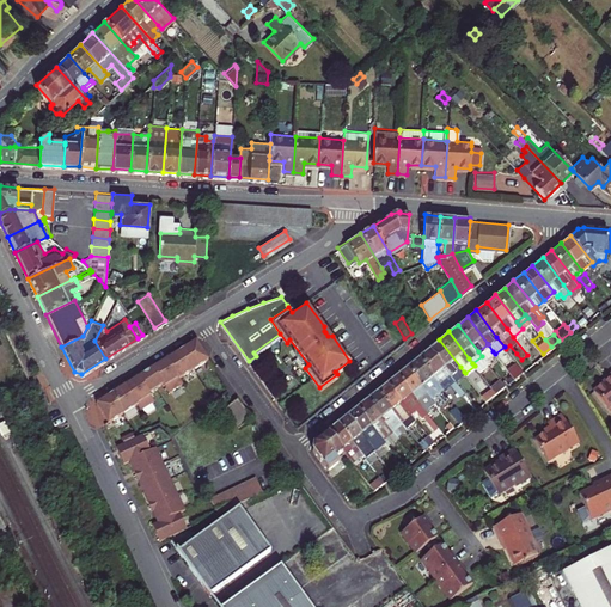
[(191,367),(207,356),(195,337),(179,348),(191,367)]
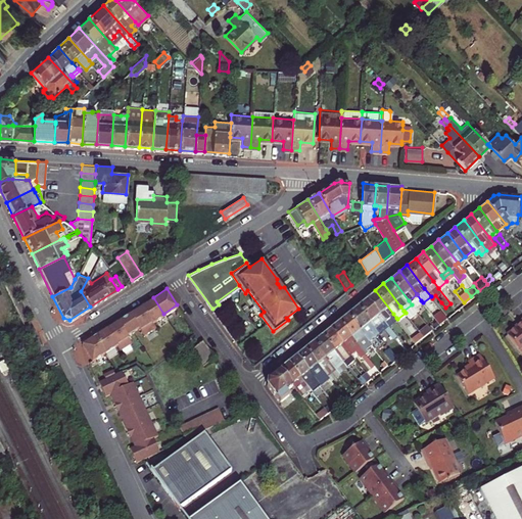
[(396,318),(393,314),(375,290),(367,296),(385,320),(388,324),(396,318)]
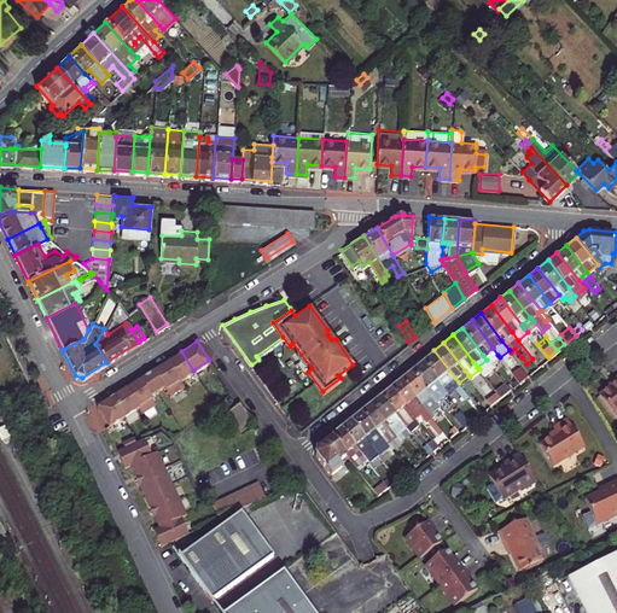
[(489,362),(498,355),(493,348),(483,355),(487,360),(489,362)]
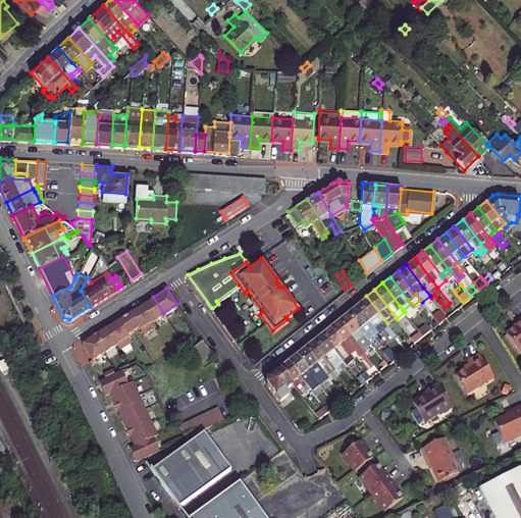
[(437,305),(440,302),(434,295),(431,298),(437,305)]
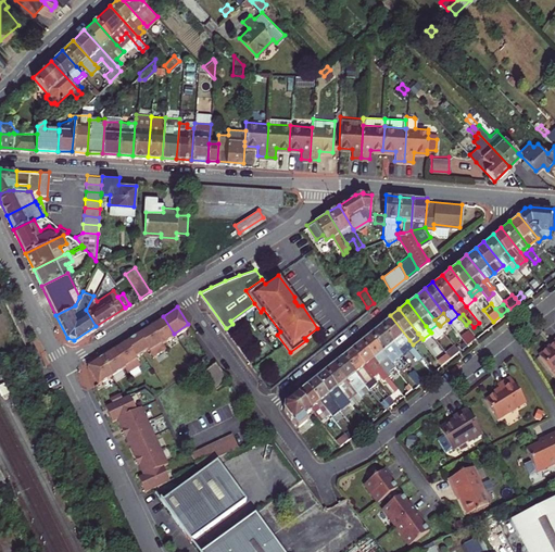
[(413,345),(410,340),(390,315),(379,324),(399,349),(402,352),(408,347),(417,359),(421,355),(413,345)]
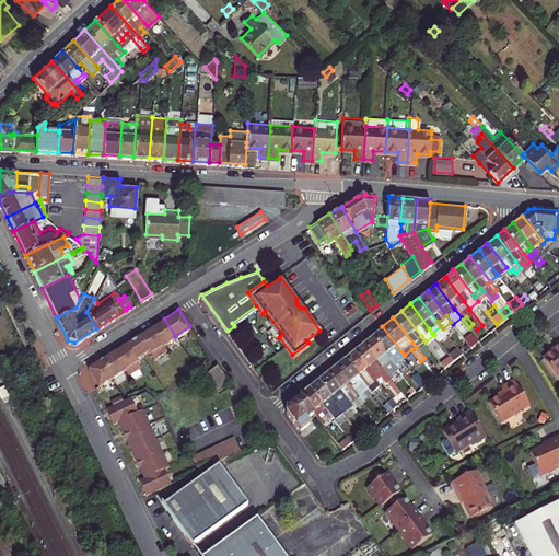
[(163,344),(175,336),(164,319),(151,326),(163,344)]
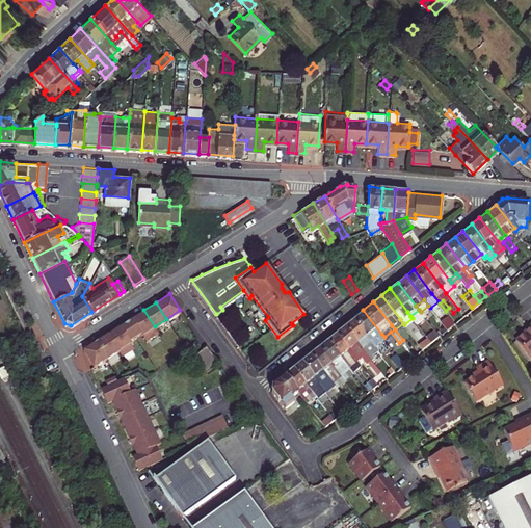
[(441,321),(447,317),(437,306),(432,310),(441,321)]
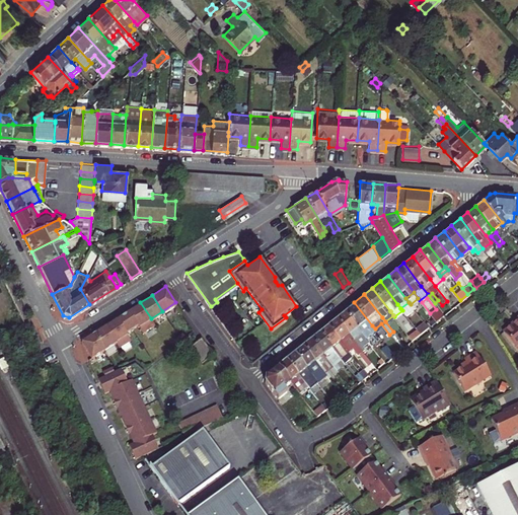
[(446,311),(451,307),(447,301),(442,305),(446,311)]
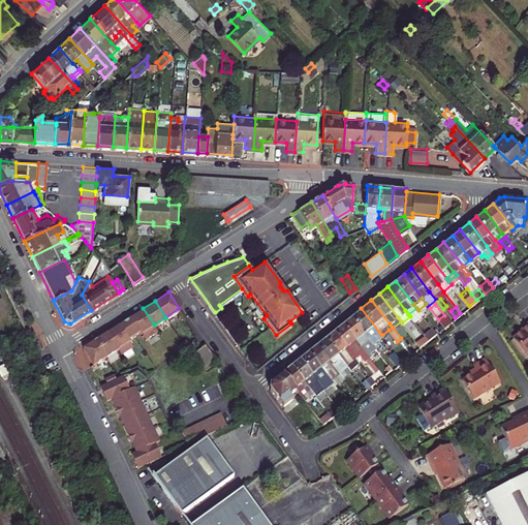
[(156,329),(154,325),(143,308),(125,318),(134,333),(141,329),(145,337),(156,329)]
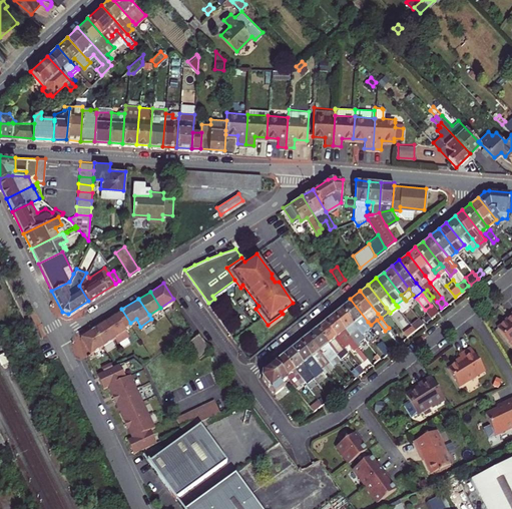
[(371,325),(368,322),(350,299),(340,307),(358,329),(361,333),(371,325)]
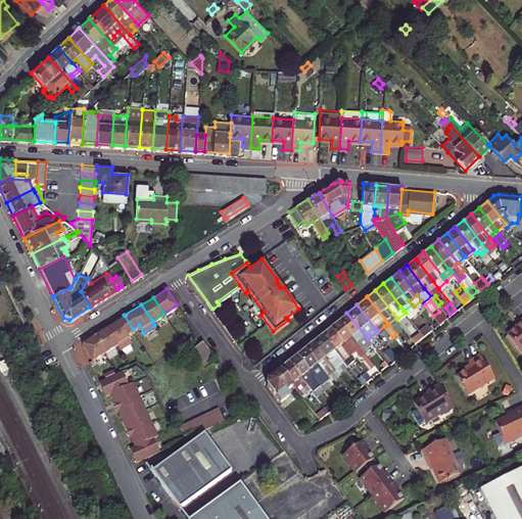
[(368,339),(365,335),(346,313),(338,319),(357,342),(362,348),(370,342),(368,339)]
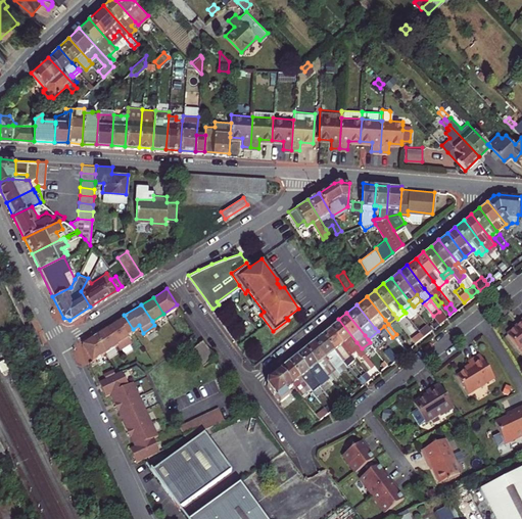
[(127,332),(133,329),(124,315),(106,326),(116,343),(120,347),(132,340),(127,332)]
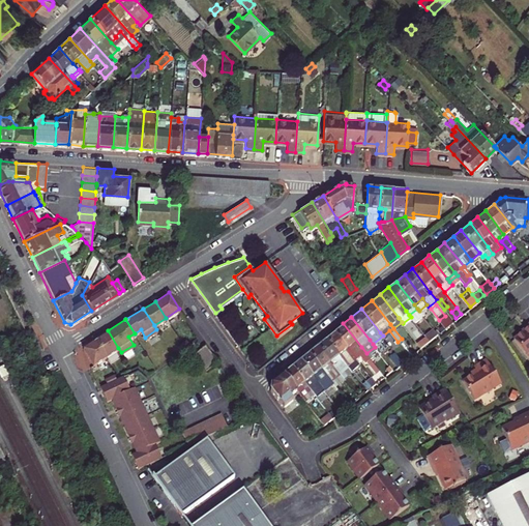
[(528,319),(526,321),(528,324),(522,329),(513,335),(528,355),(528,319)]
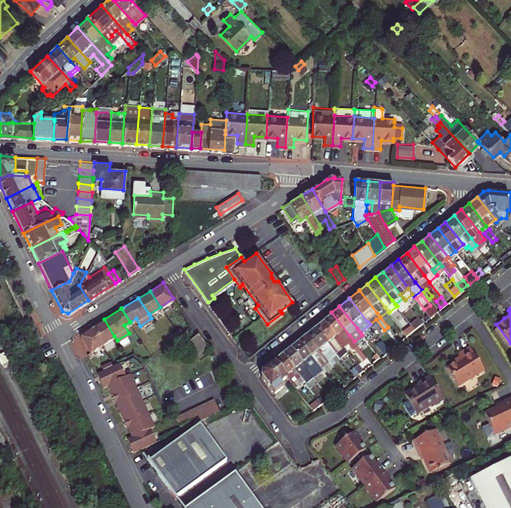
[(323,319),(343,345),(347,342),(352,348),(353,347),(358,353),(362,350),(354,341),(349,335),(331,312),(323,319)]
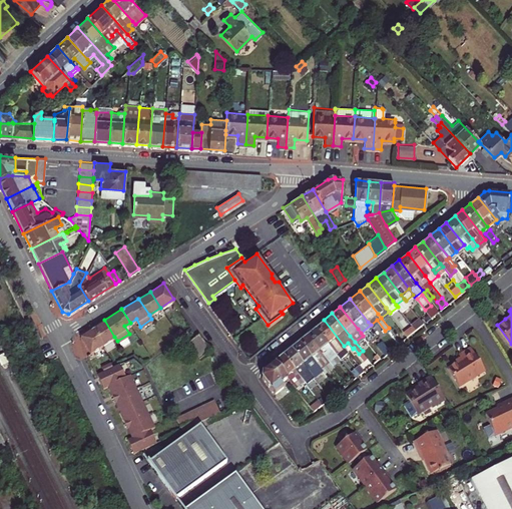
[(415,329),(423,322),(418,316),(410,322),(415,329)]
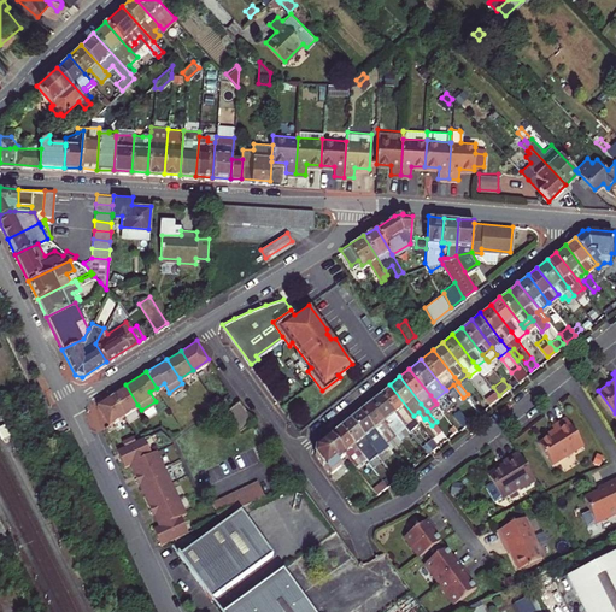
[(123,413),(138,405),(125,384),(111,394),(123,413)]
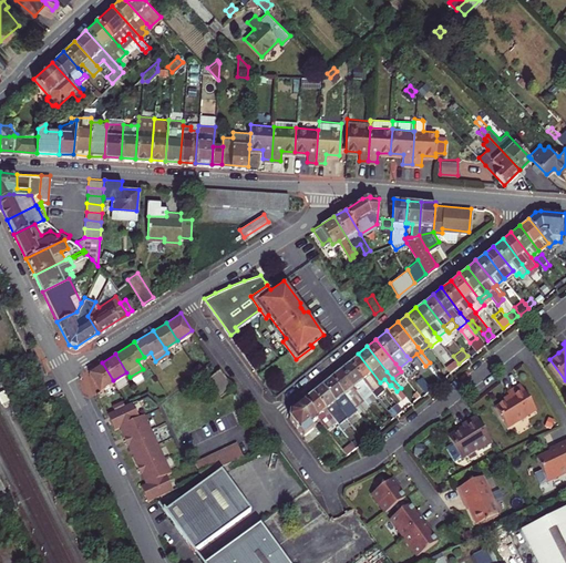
[(371,389),(380,382),(358,354),(349,361),(371,389)]
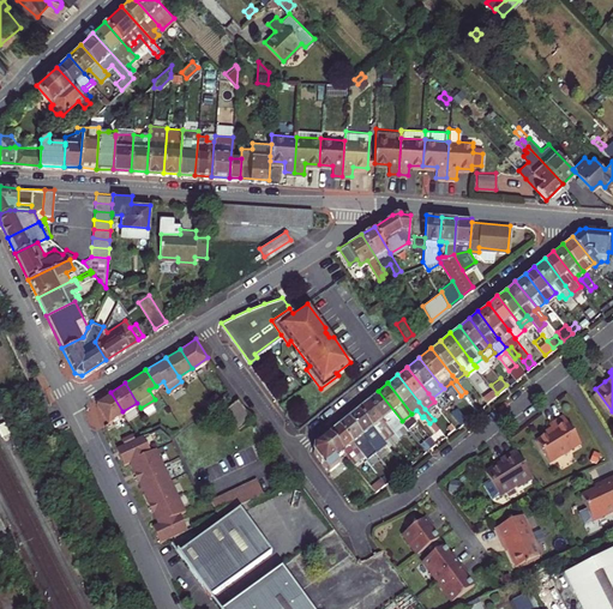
[(407,427),(402,421),(378,391),(368,398),(397,435),(408,428),(407,427)]
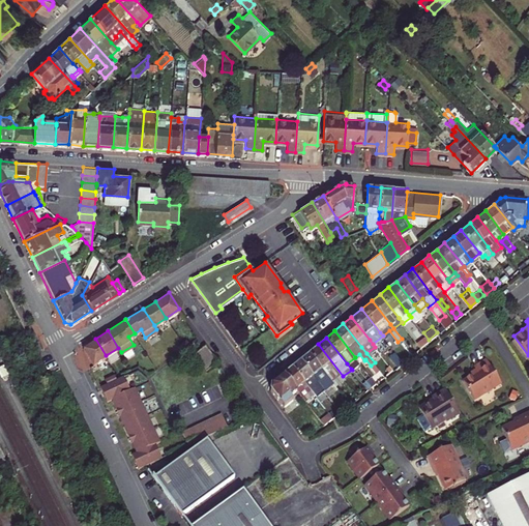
[(92,363),(106,355),(95,339),(82,347),(92,363)]
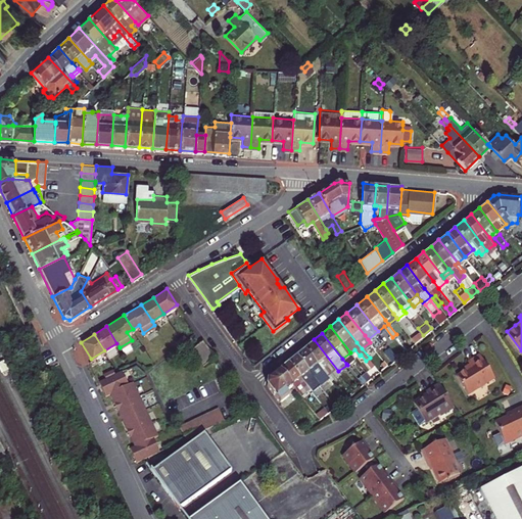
[(202,364),(215,355),(202,338),(191,347),(202,364)]
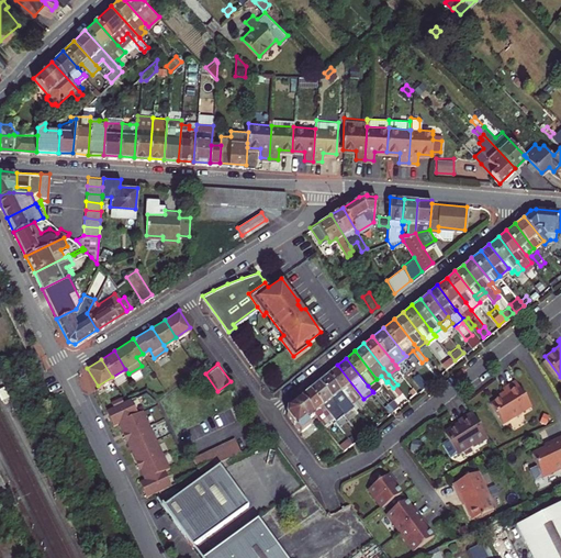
[(365,400),(363,399),(337,365),(327,372),(354,404),(356,408),(365,400)]
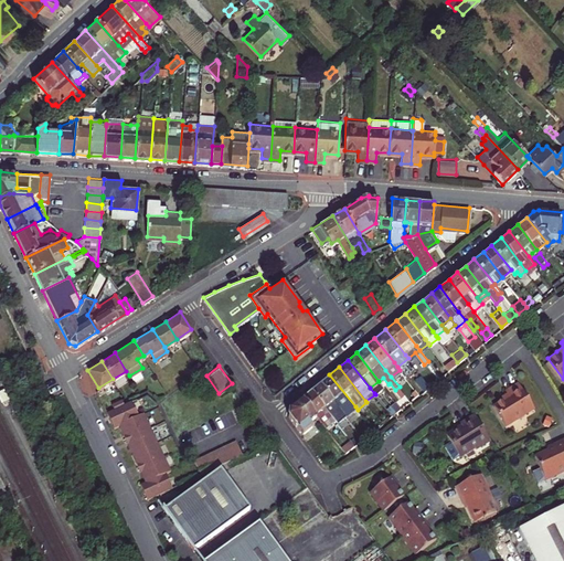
[(424,389),(429,384),(421,373),(415,378),(424,389)]
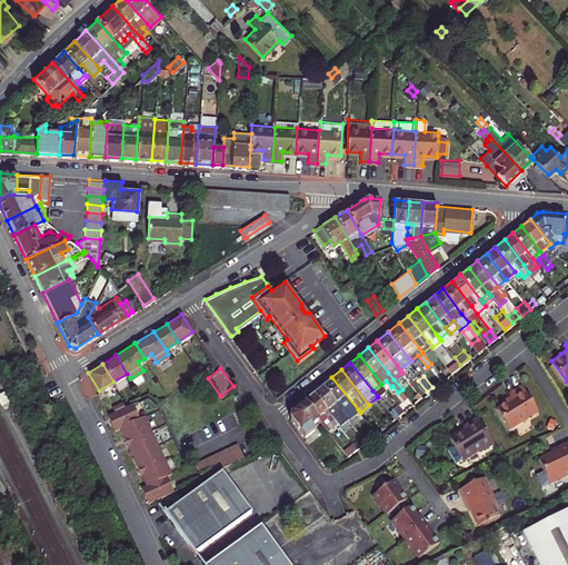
[(348,417),(358,409),(331,377),(322,385),(340,407),(342,409),(348,417)]
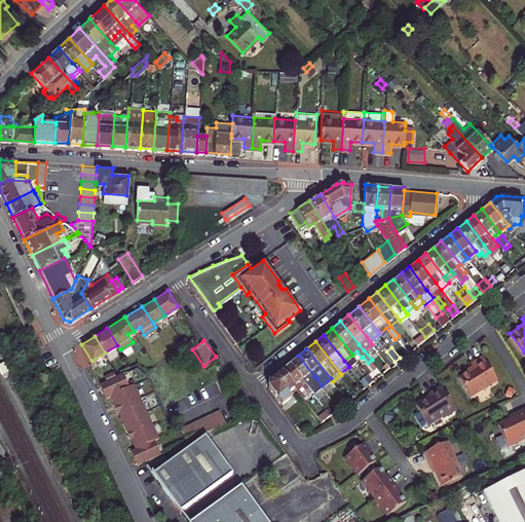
[(470,394),(496,377),(482,353),(470,361),(472,363),(473,366),(467,369),(458,375),(470,394)]
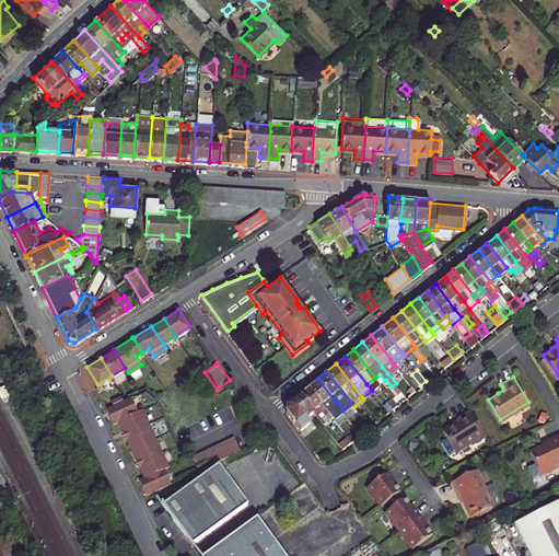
[(375,385),(380,382),(375,378),(367,384),(371,390),(375,385)]
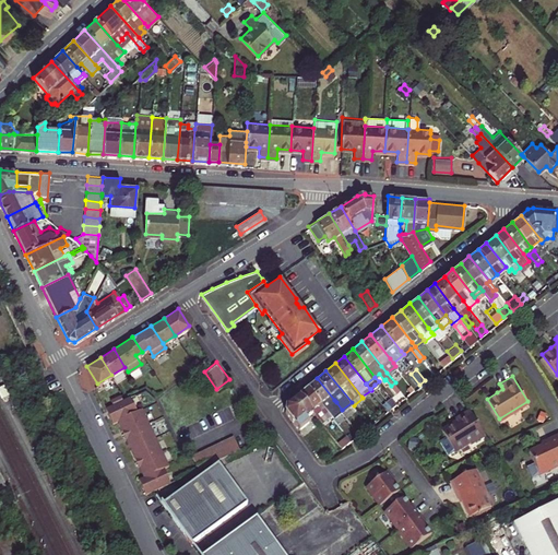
[(325,406),(334,400),(317,378),(308,385),(325,406)]
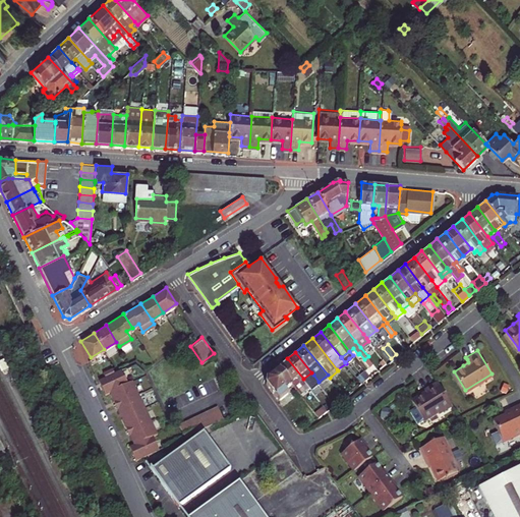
[(305,381),(303,379),(287,358),(278,365),(291,382),(298,392),(307,385),(305,381)]
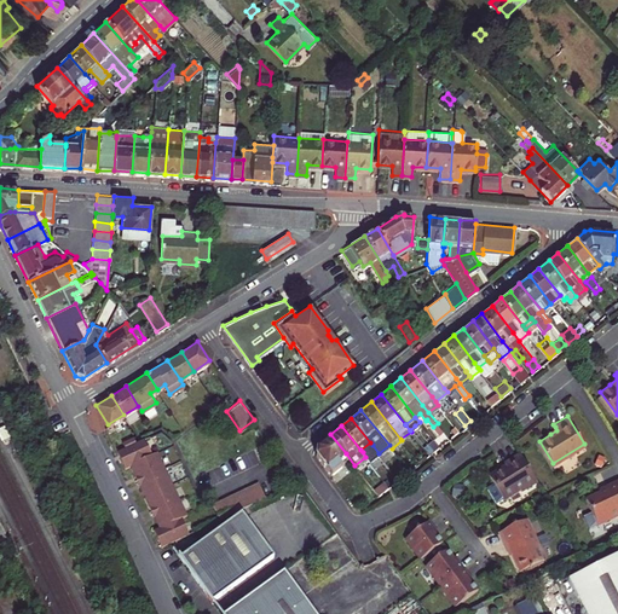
[(423,446),(428,441),(415,426),(410,430),(411,432),(423,446)]
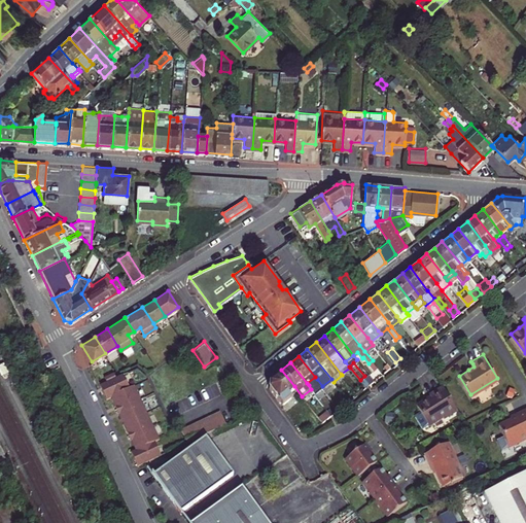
[(287,391),(294,386),(281,370),(266,382),(281,403),(290,395),(287,391)]
